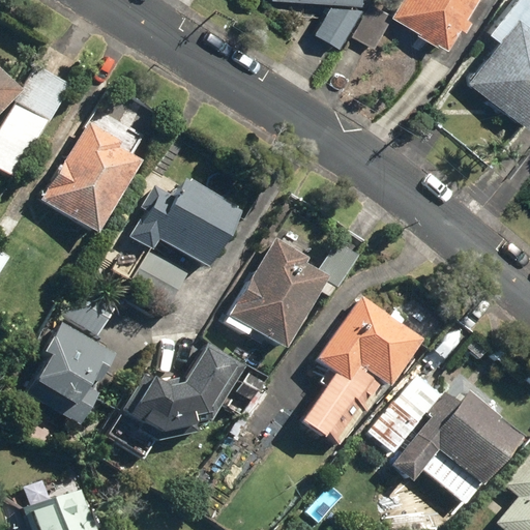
[(263,0),(263,2),(349,8),(349,0),(263,0)]
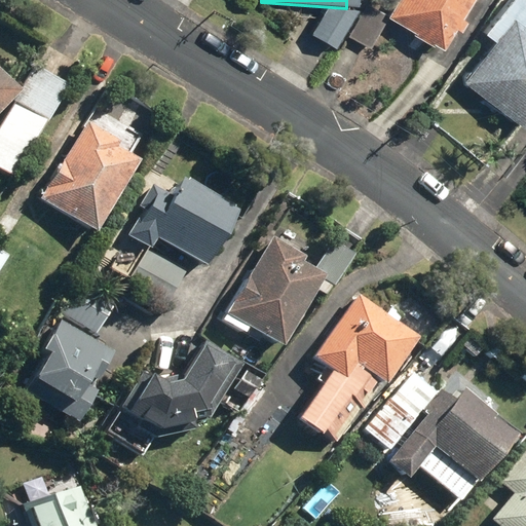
[(386,0),(374,22),(425,52),(438,32),(445,36),(453,24),(446,20),(457,0),(386,0)]
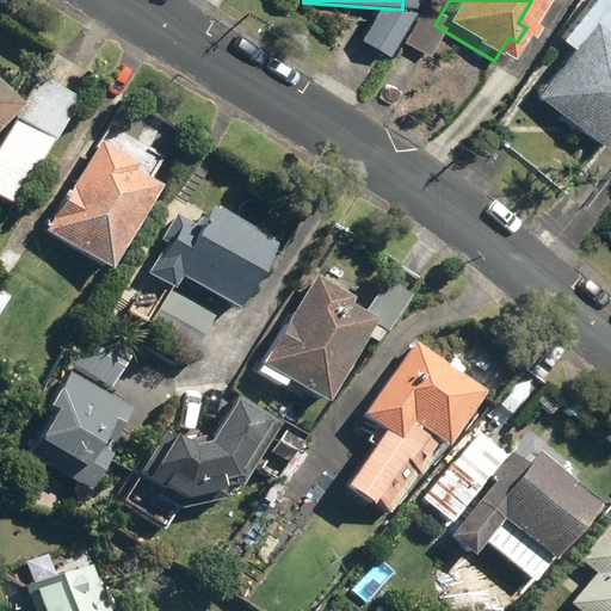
[(528,99),(596,156),(610,137),(610,48),(600,38),(610,25),(610,11),(598,0),(590,0),(555,42),(567,53),(528,99)]
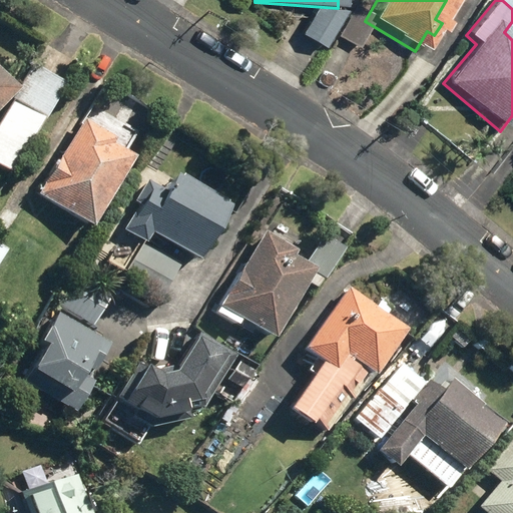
[(17,101),(0,127),(0,162),(15,172),(72,82),(38,60),(22,86),(13,99),(17,101)]
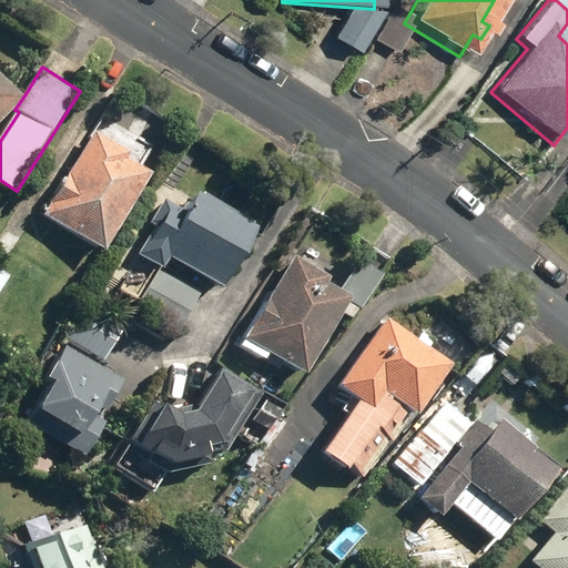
[(0,120),(24,95),(0,71),(0,120)]
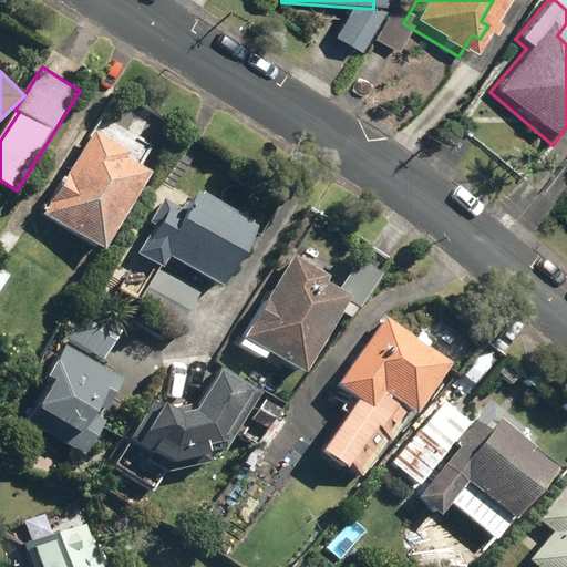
[(132,157),(136,151),(96,127),(44,214),(105,251),(154,169),(132,157)]
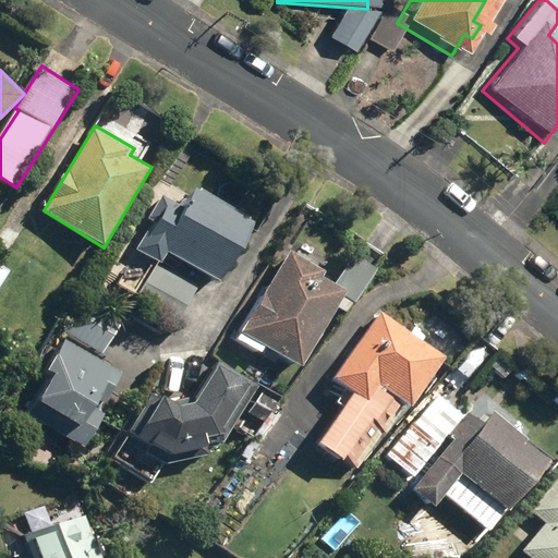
[(168,253),(226,284),(259,222),(194,186),(190,194),(169,182),(112,283),(182,322),(196,296),(157,274),(168,253)]
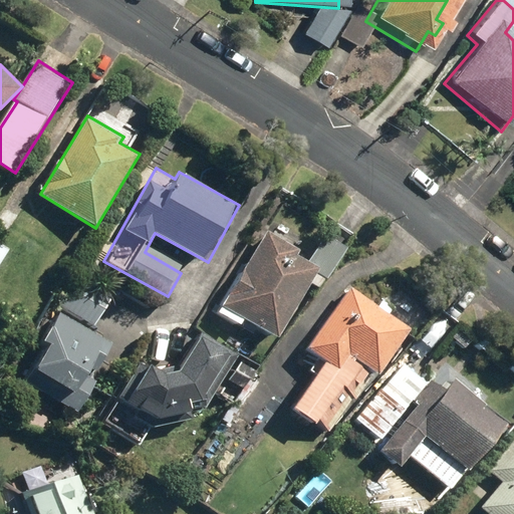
[(312,286),(319,291),(352,241),(330,227),(308,260),(267,233),(215,313),(237,328),(245,316),(278,337),(312,286)]
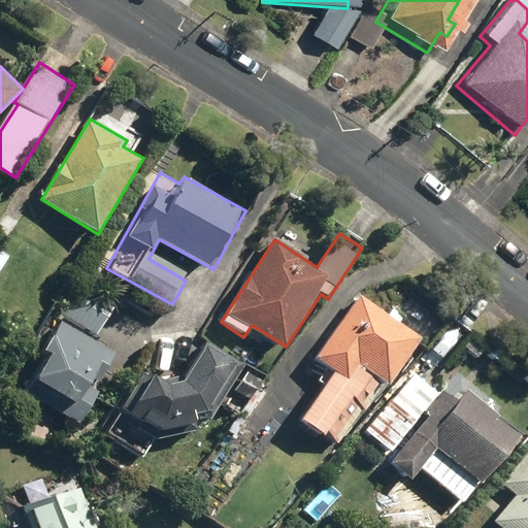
[(0,275),(12,254),(0,246),(0,275)]
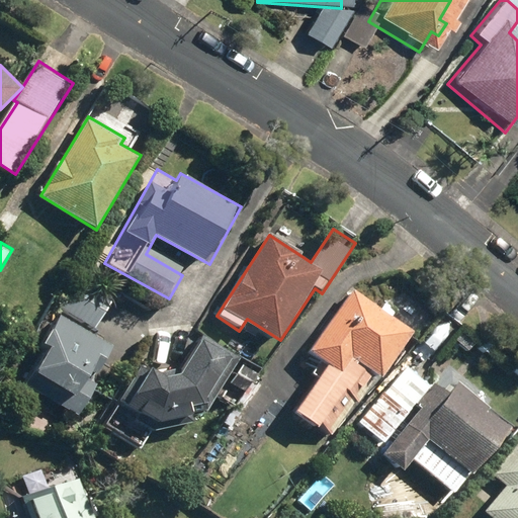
[(115,296),(76,272),(55,307),(62,311),(95,331),(115,296)]
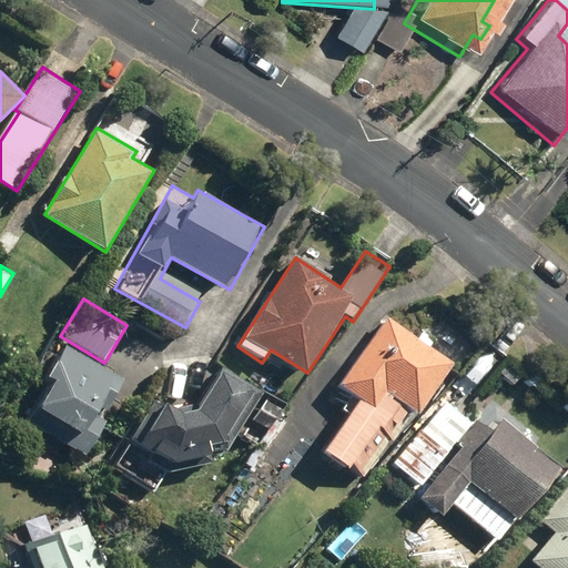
[(343,403),(302,458),(325,476),(333,466),(353,480),(437,366),(375,321),(325,389),(343,403)]
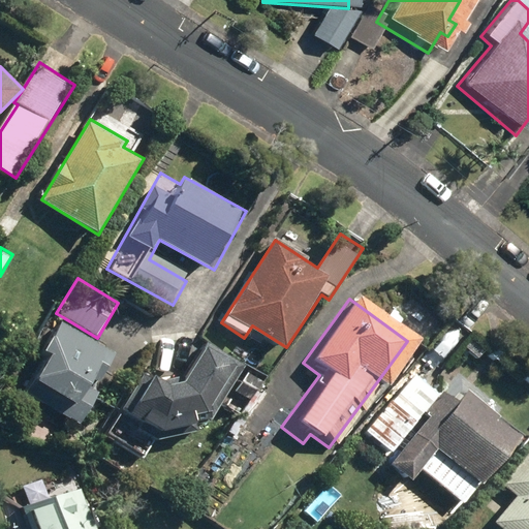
[(63,317),(41,354),(49,359),(35,381),(83,410),(119,351),(97,338),(63,317)]
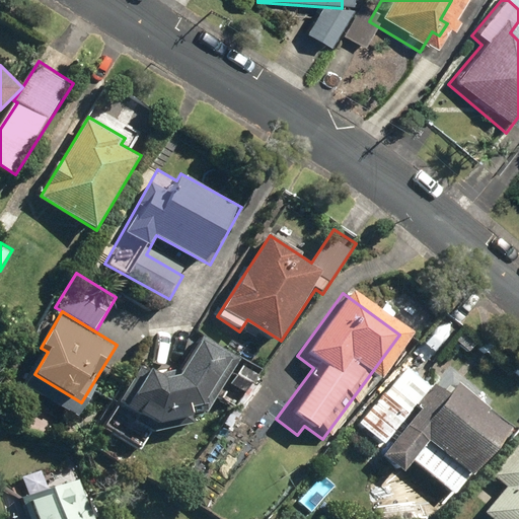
[(206,332),(178,371),(153,370),(143,363),(118,399),(156,426),(201,417),(242,357),(206,332)]
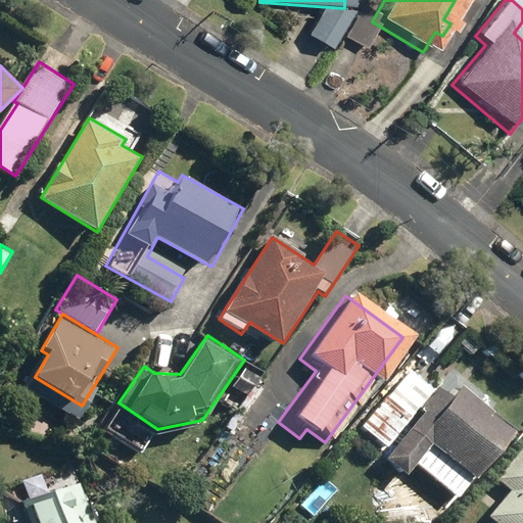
[(434,513),(437,509),(505,430),(453,386),(439,401),(402,370),(348,433),(374,455),(371,459),(434,513)]
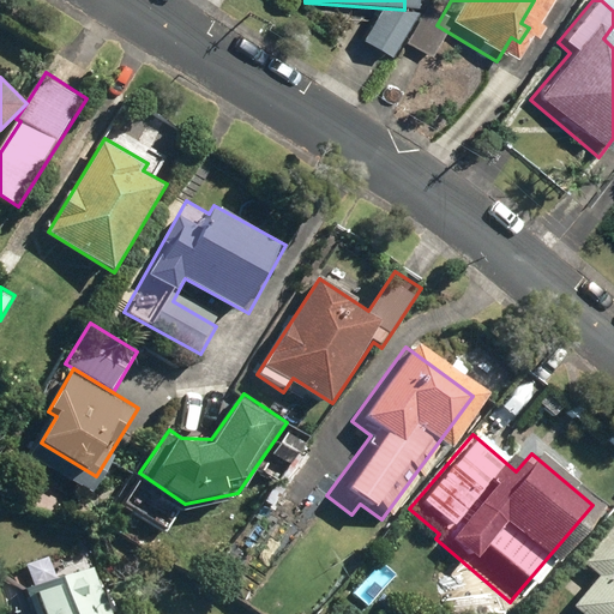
[(613,613),(613,524),(576,570),(587,581),(561,609),(567,613),(613,613)]
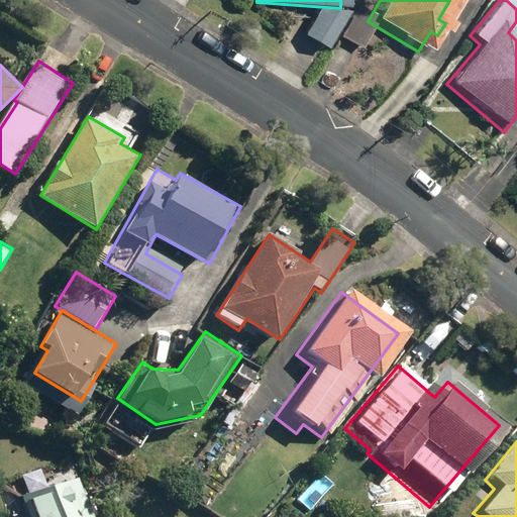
[(26,492),(32,512),(16,516),(96,516),(83,474),(26,492)]
